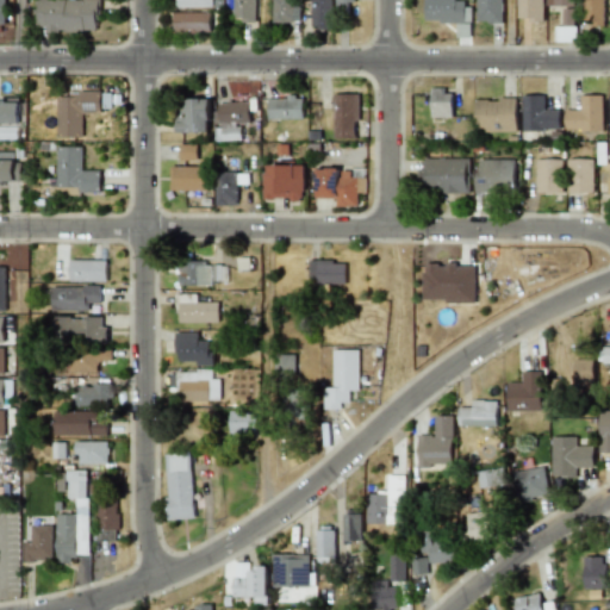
[(37,0),(37,30),(99,31),(99,0),(37,0)]
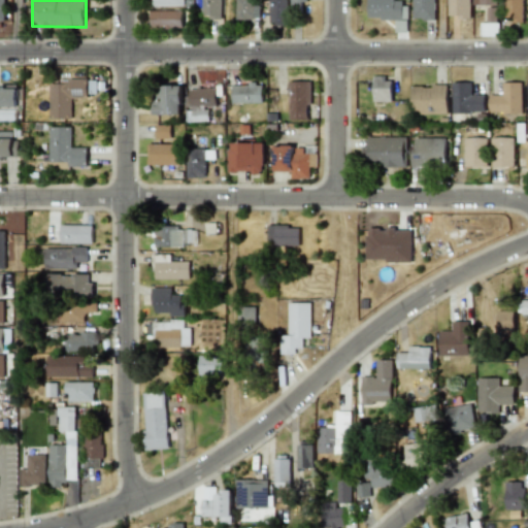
[(221,0),(201,0),(201,18),(222,18),(221,0)]
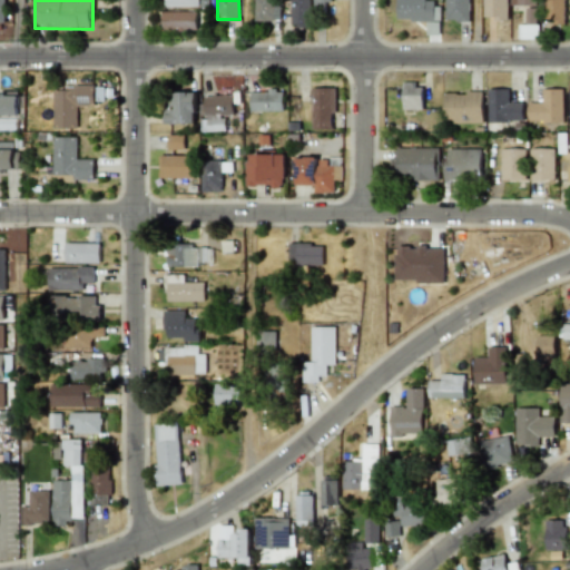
[(254,0),(256,21),(274,20),(273,0),(254,0)]
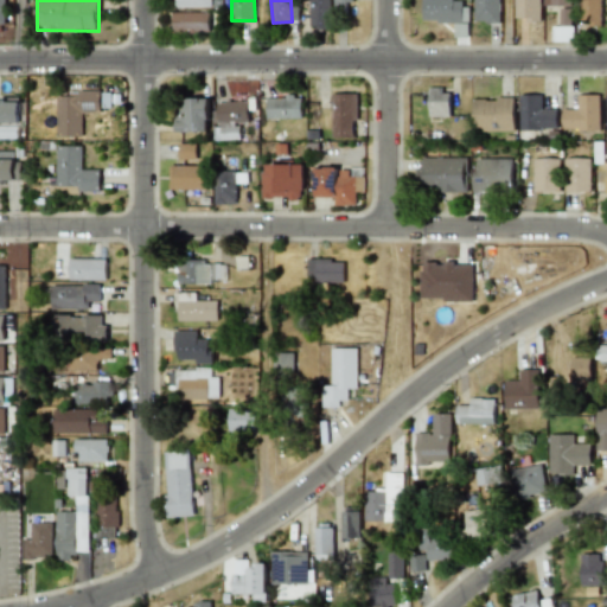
[(331,29),(328,0),(310,0),(312,29),(331,29)]
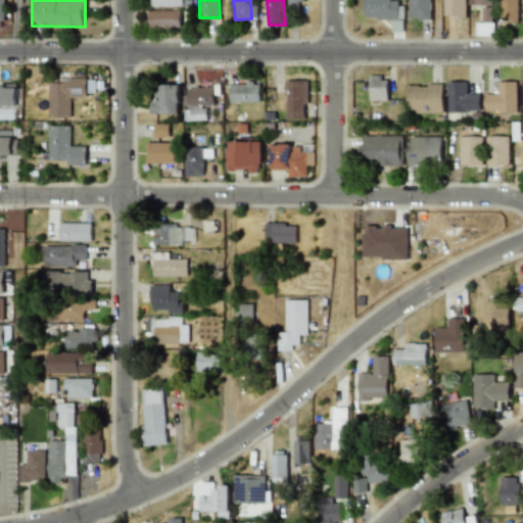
[(304,1),(303,0),(287,0),(288,12),(297,12),(297,1),(304,1)]
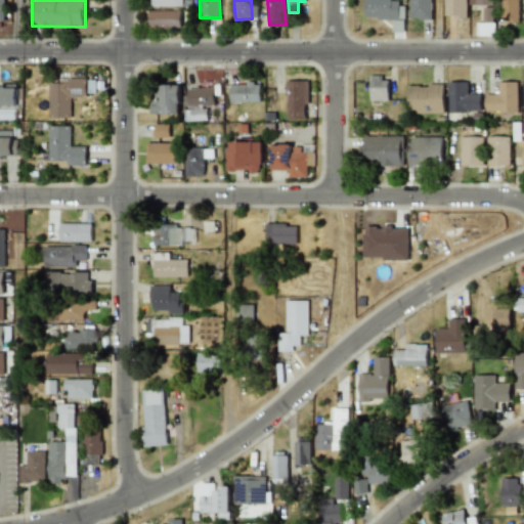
[(399,0),(364,0),(364,18),(399,18),(399,0)]
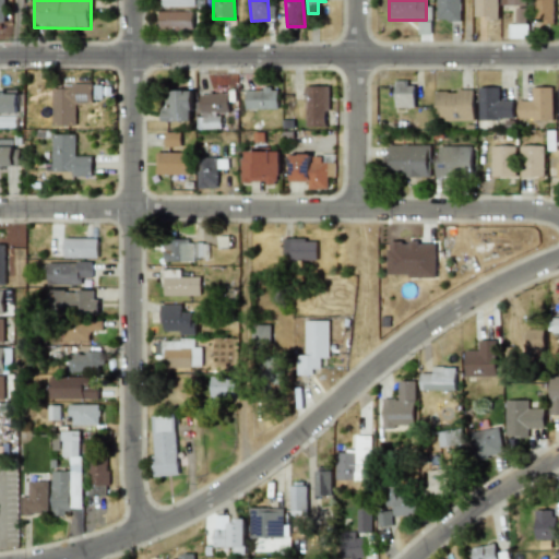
[(460,0),(437,0),(438,21),(461,20),(460,0)]
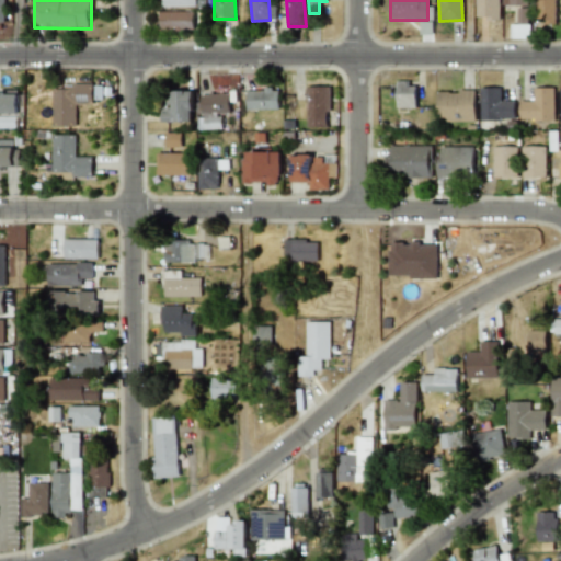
[(476,0),(476,18),(500,18),(500,0),(476,0)]
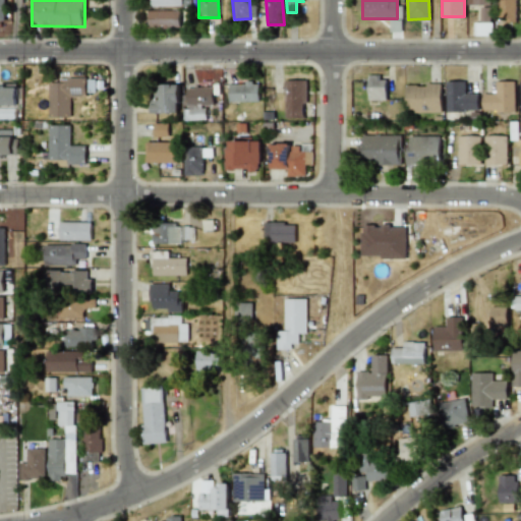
[(516,20),(516,0),(499,0),(499,19),(516,20)]
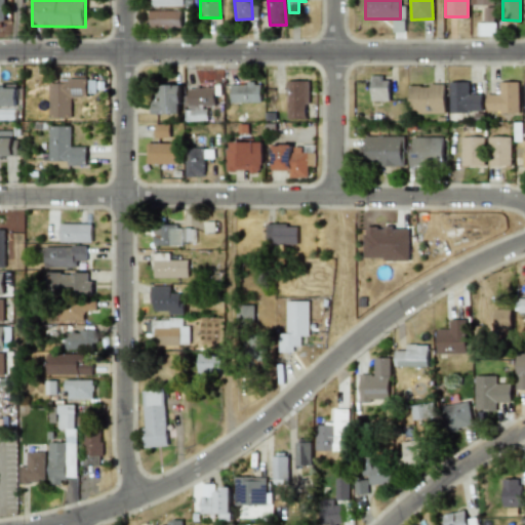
[(484,22),(493,22),(494,7),(484,7),(484,22)]
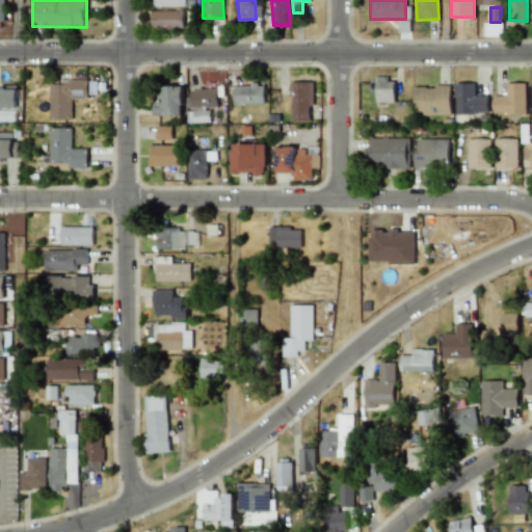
[(184,10),(152,10),(152,27),(184,28),(184,10)]
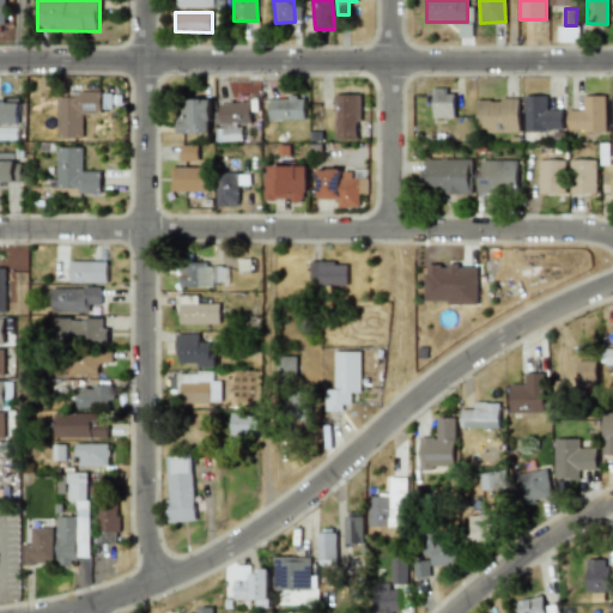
[(434,117),(454,117),(454,89),(434,89),(434,117)]
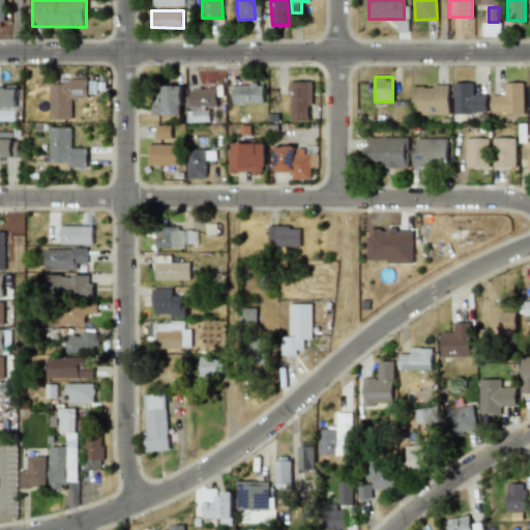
[(50,80),(49,118),(71,119),(71,98),(87,98),(88,81),(50,80)]
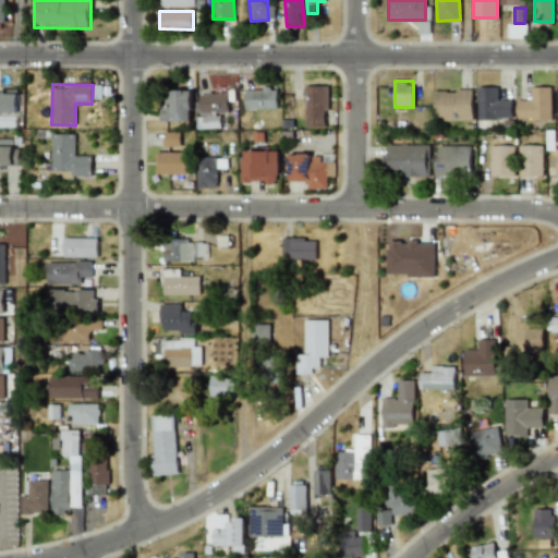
[(327,85),(304,86),(305,126),(327,126),(327,85)]
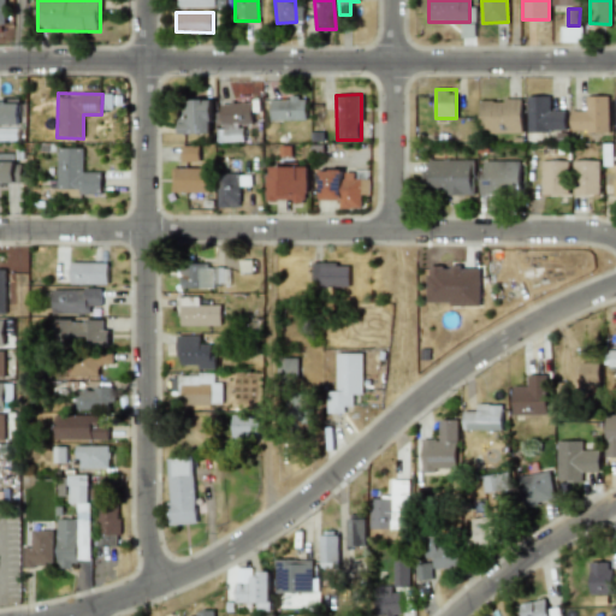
[(528,131),(566,131),(564,111),(550,111),(550,95),(527,96),(528,131)]
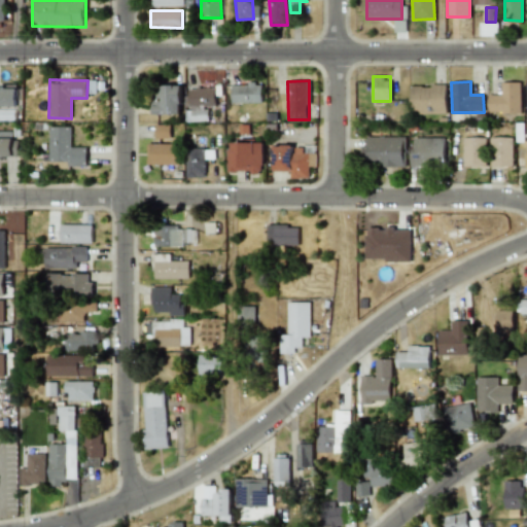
[(488,95),(489,113),(521,112),(521,81),(501,82),(501,95),(488,95)]
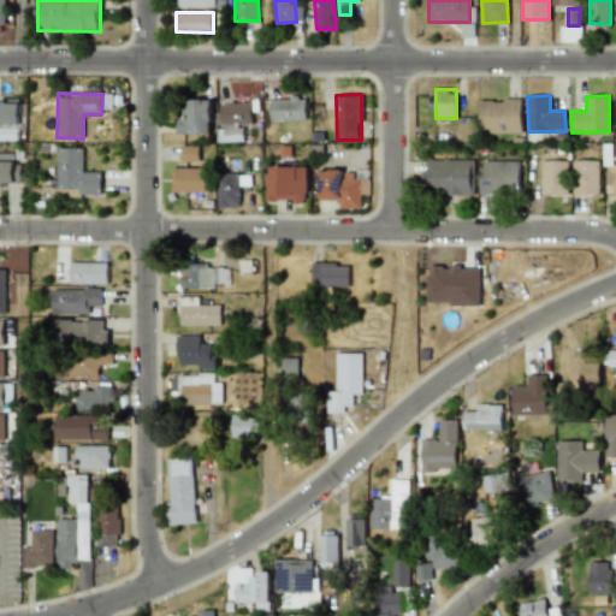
[(271,99),(271,120),(307,120),(306,99),(271,99)]
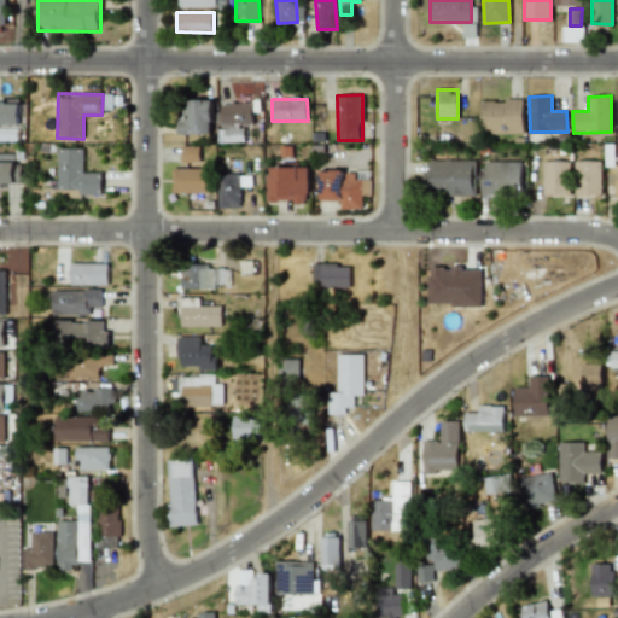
[(0,124),(21,124),(21,100),(0,100),(0,124)]
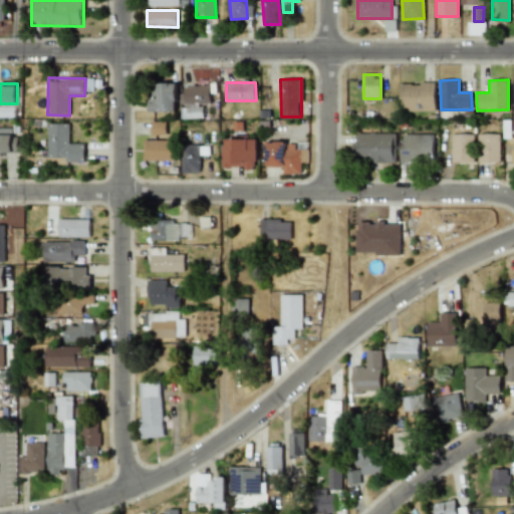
[(177,111),(177,83),(150,84),(150,111),(177,111)]
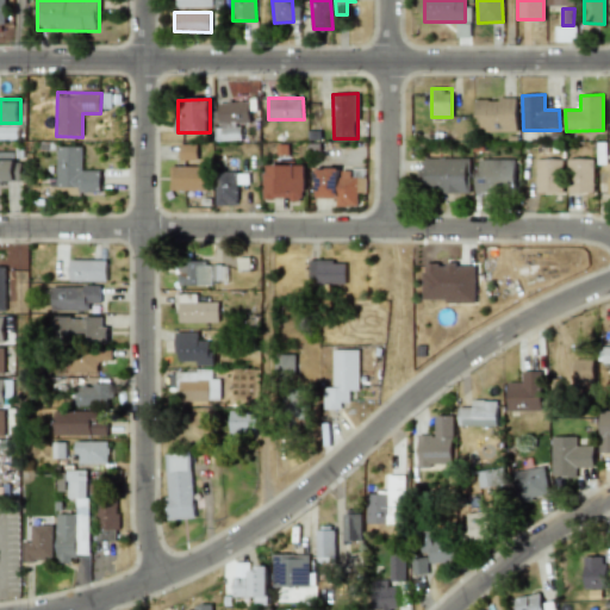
[(517,131),(517,99),(475,99),(474,131),(517,131)]
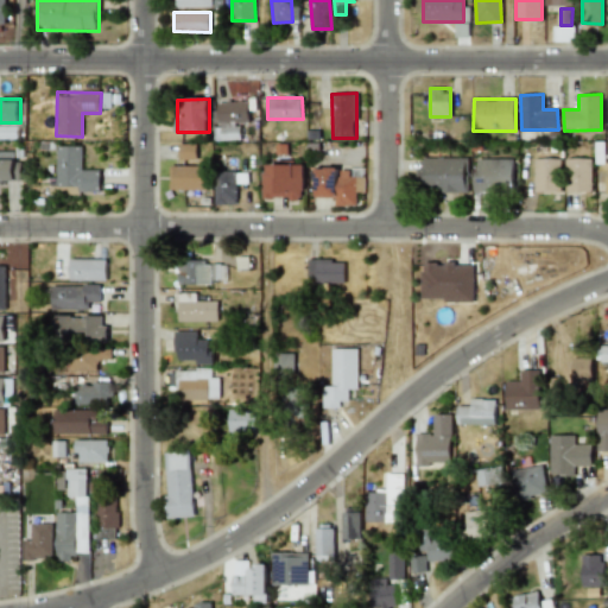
[(248,101),(215,102),(215,124),(221,124),(221,140),(241,139),(241,122),(249,122),(248,101)]
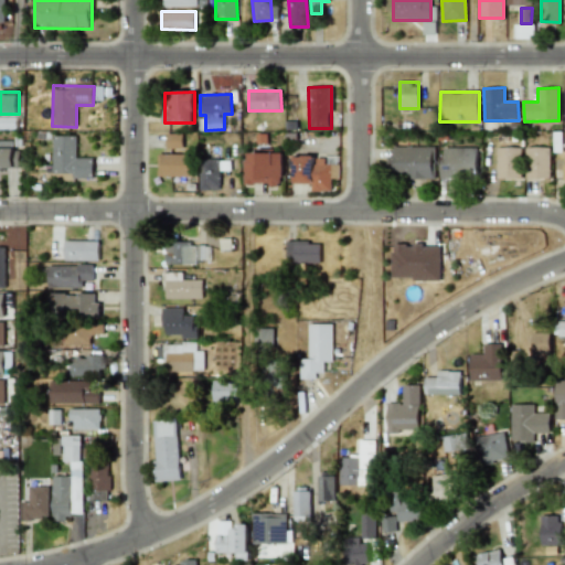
[(167,148),(182,148),(182,134),(167,134),(167,148)]
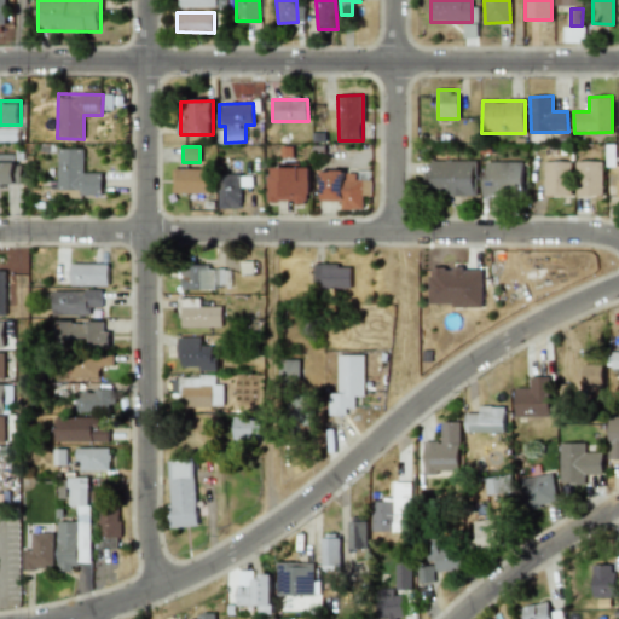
[(58,190),(80,190),(80,196),(102,196),(102,173),(84,173),(84,149),(57,149),(58,190)]
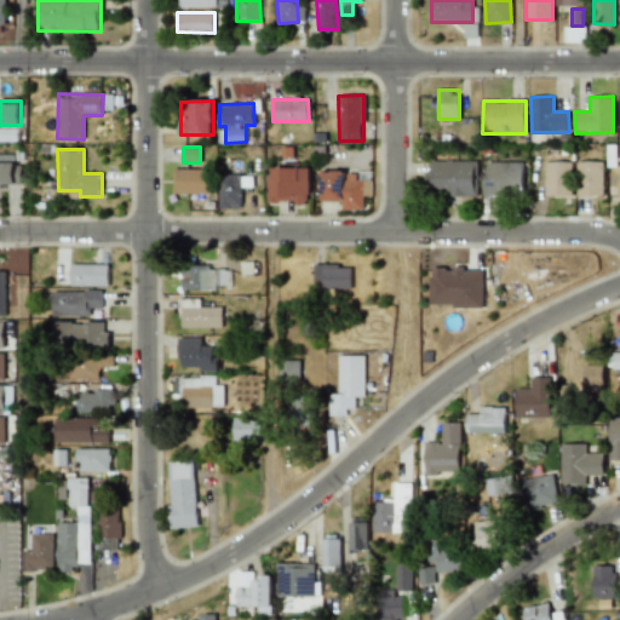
[(13,155),(0,154),(0,187),(22,187),(22,165),(13,165),(13,155)]
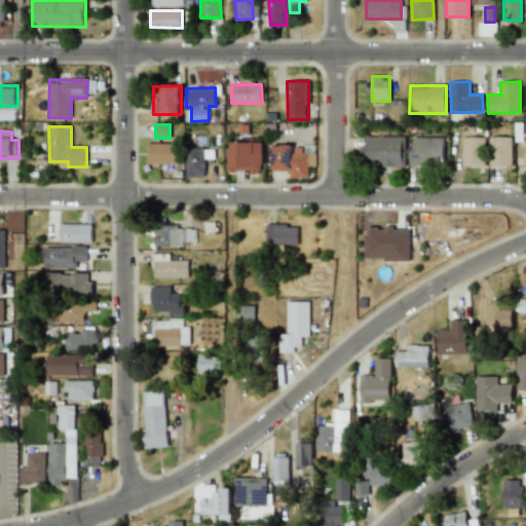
[(405,137),(363,137),(363,165),(404,166),(405,137)]
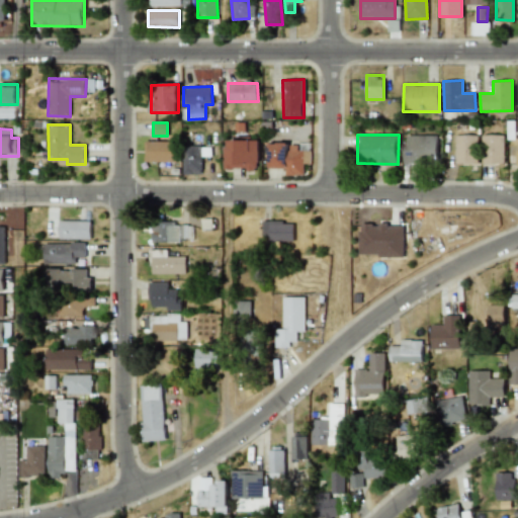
[(405,162),(438,163),(438,136),(405,135),(405,162)]
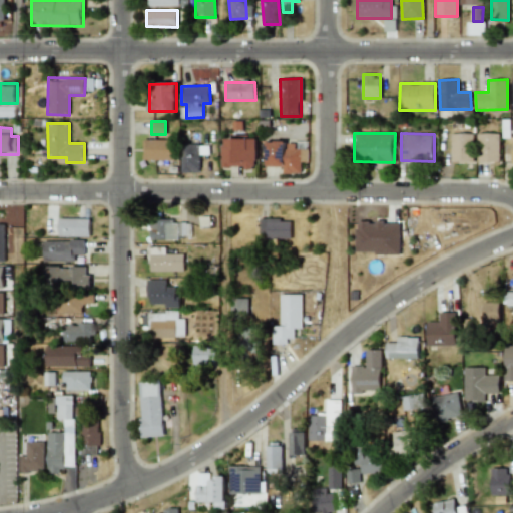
[(473,133),(451,134),(451,162),(473,162),(473,133)]
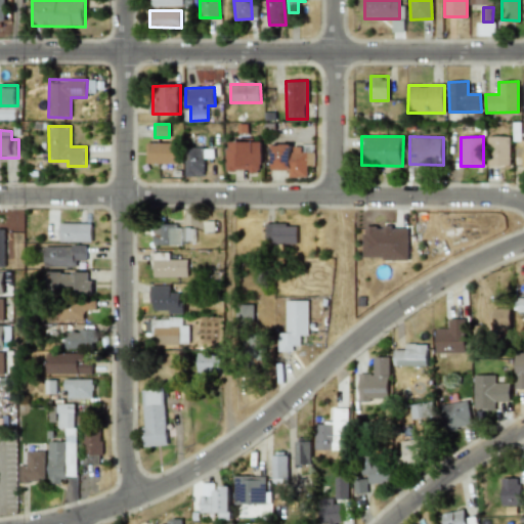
[(510,165),(510,136),(487,136),(487,166),(510,165)]
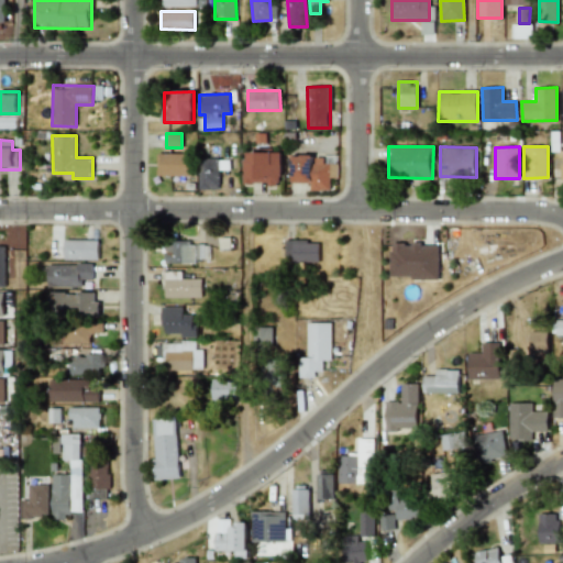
[(280,152),(246,152),(245,185),(279,185),(280,152)]
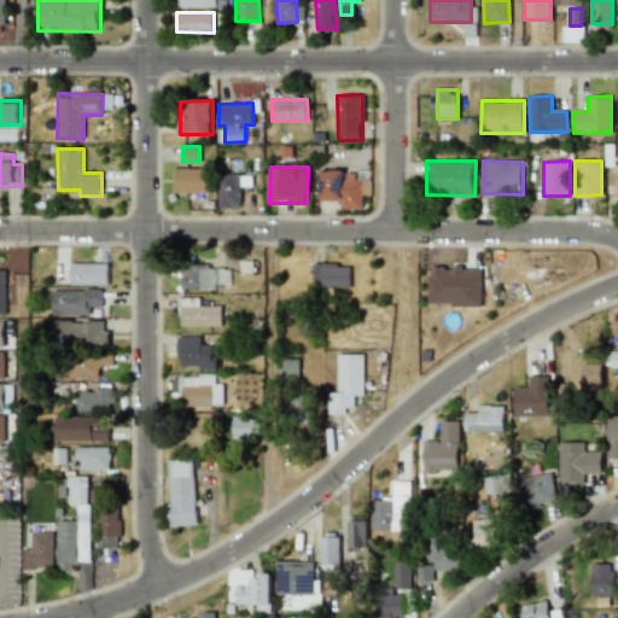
[(174,168),(173,192),(210,193),(210,169),(174,168)]
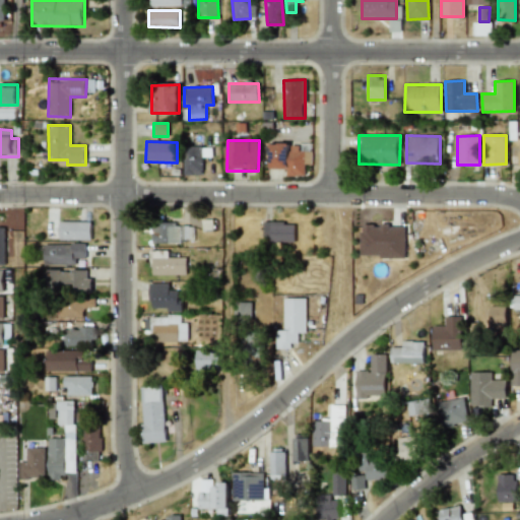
[(286,175),(305,176),(305,165),(312,165),(312,151),(299,150),(299,144),(270,143),(269,169),(286,169),(286,175)]
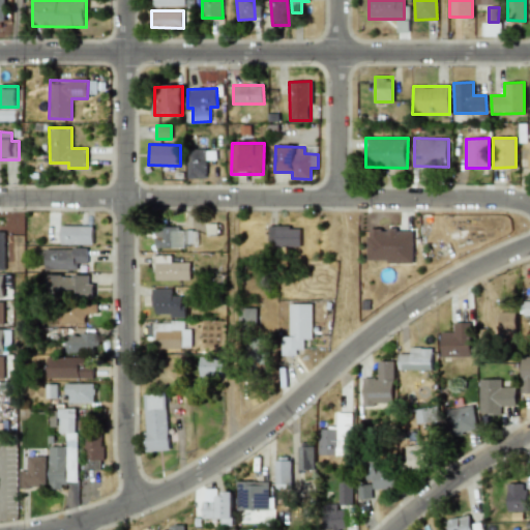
[(188,178),(206,179),(207,160),(213,160),(213,150),(188,149),(188,178)]
